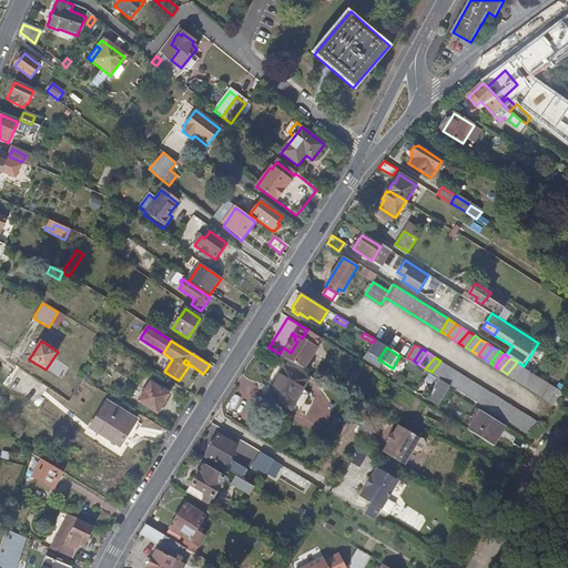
[(446,364),(440,361),(432,372),(437,376),(446,364)]
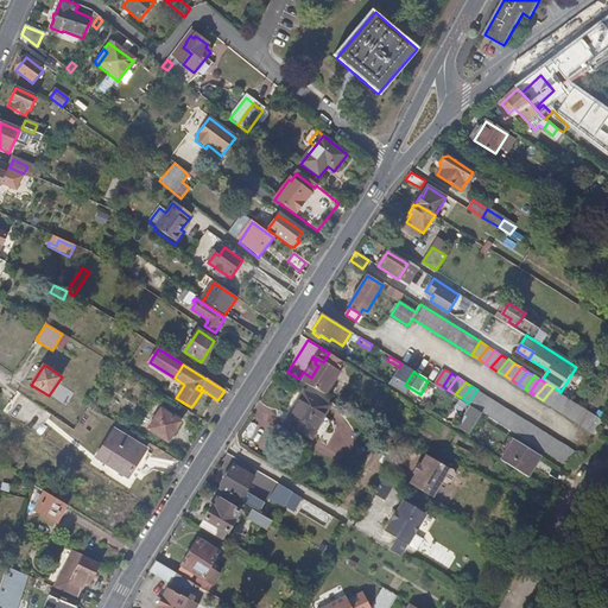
[(559,391),(553,387),(543,400),(549,404),(559,391)]
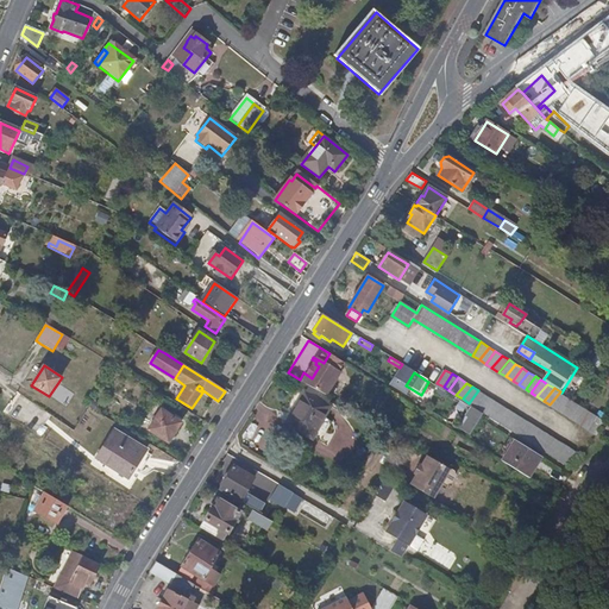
[(330,407),(300,390),(283,420),(288,422),(288,424),(313,438),(325,418),(330,407)]
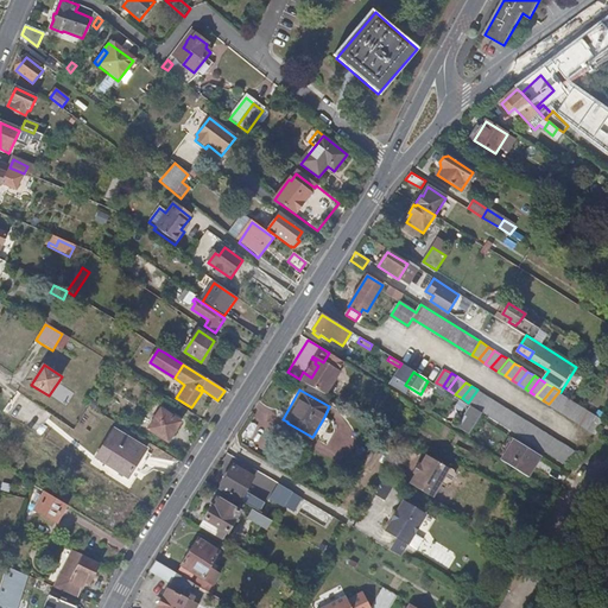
[(468,403),(475,406),(485,394),(477,390),(468,403)]
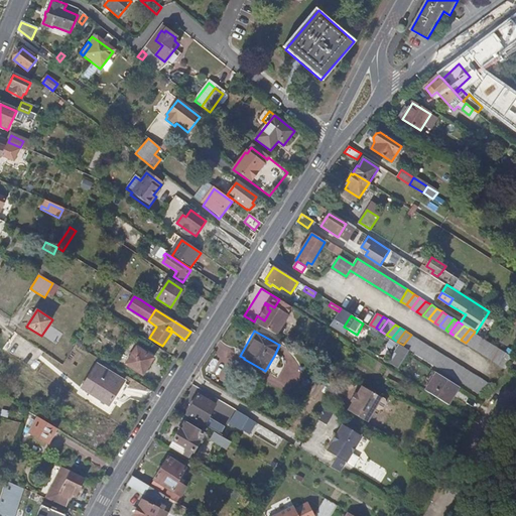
[(476,333),(475,332),(466,343),(473,347),(481,336),(476,333)]
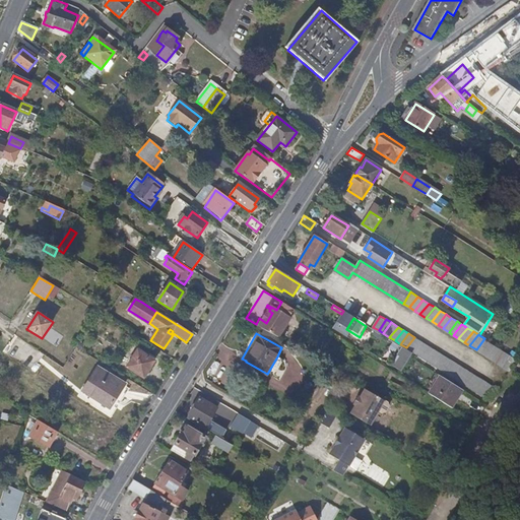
[(406,347),(411,351),(419,340),(414,337),(406,347)]
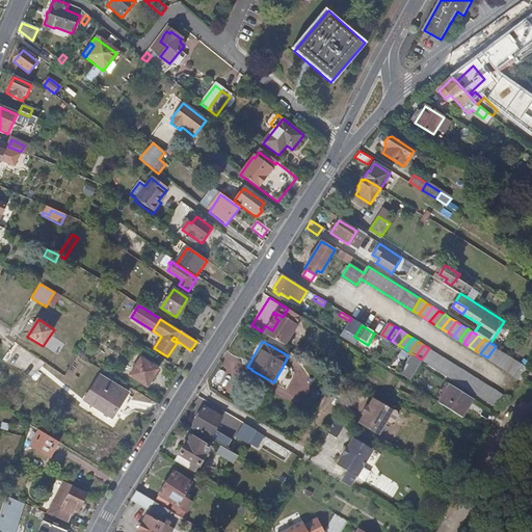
[(501,349),(496,346),(487,357),(493,361),(501,349)]
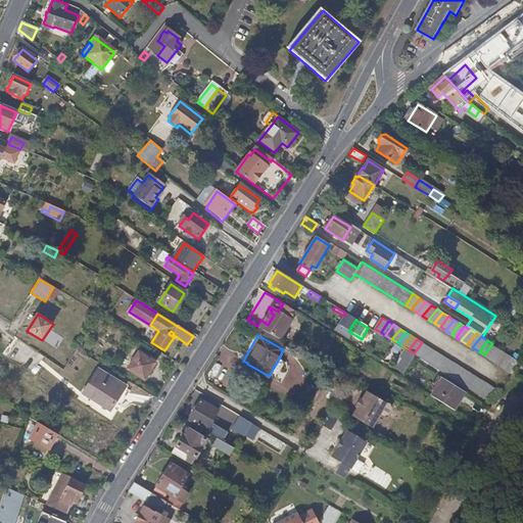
[(414,353),(419,357),(428,345),(422,342),(414,353)]
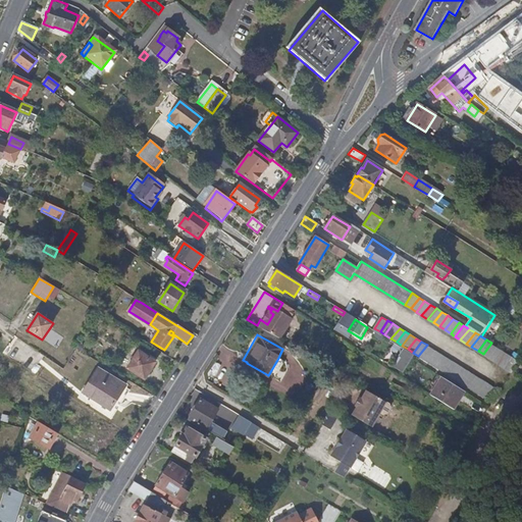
[(498,347),(491,343),(483,354),(488,357),(498,347)]
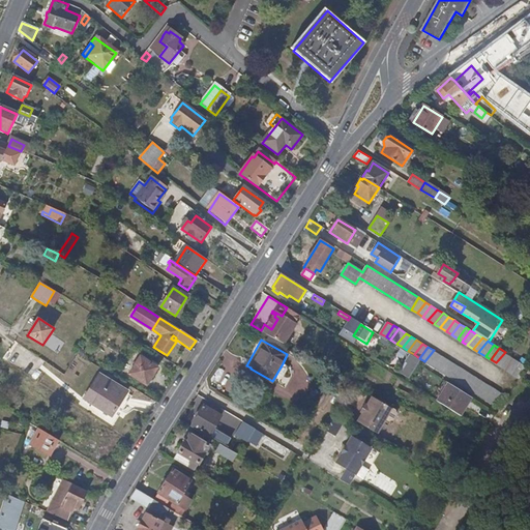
[(440,354),(434,350),(424,361),(431,365),(440,354)]
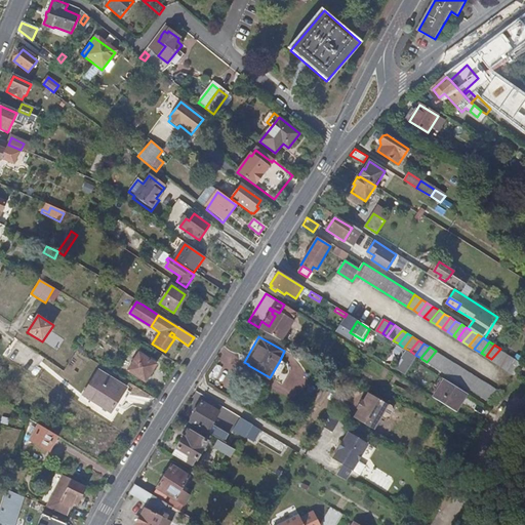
[(506,352),(500,349),(491,359),(497,363),(506,352)]
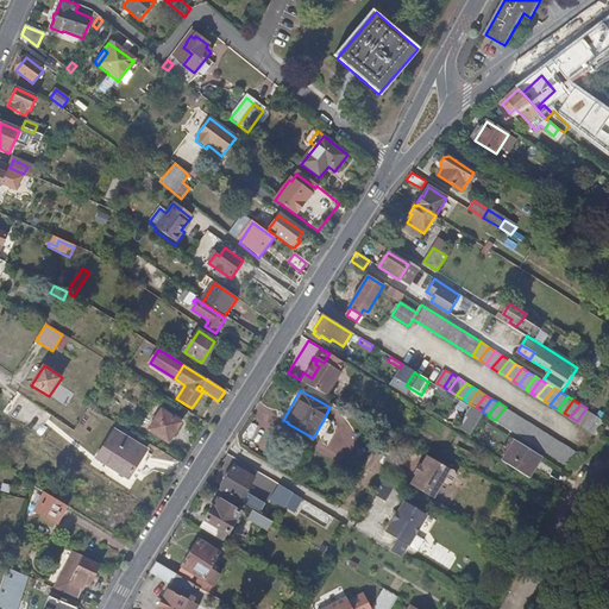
[(482,414),(471,407),(458,428),(469,434),(482,414)]
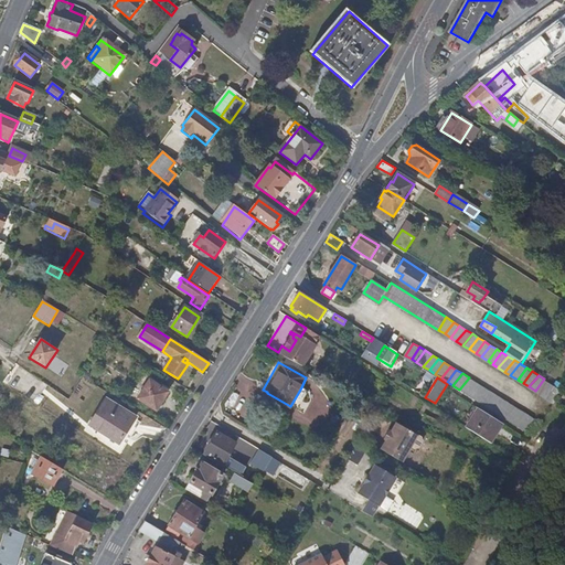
[(459,390),(466,393),(475,381),(469,377),(459,390)]
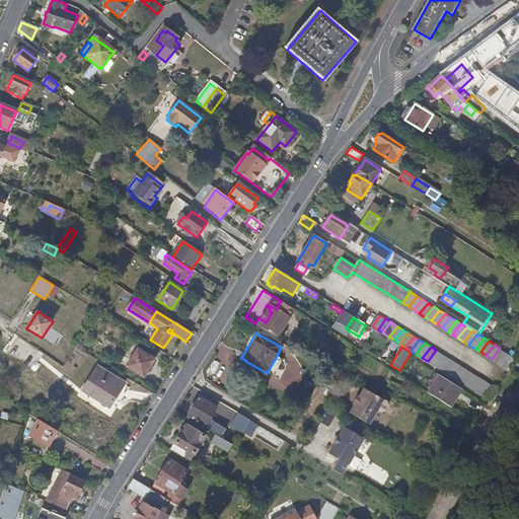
[(506,352),(500,348),(492,359),(497,362),(506,352)]
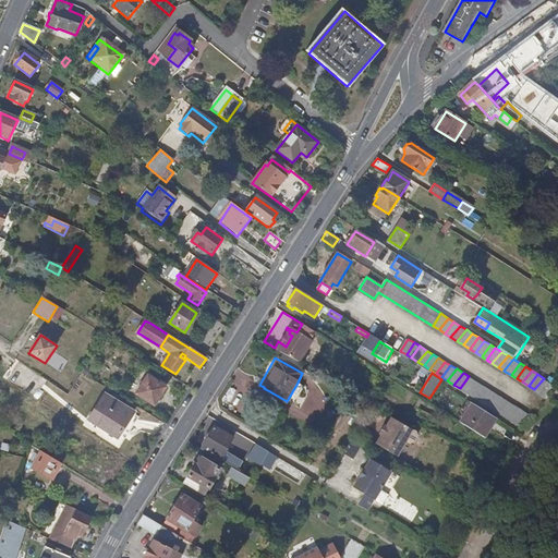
[(460,388),(465,391),(474,380),(469,376),(460,388)]
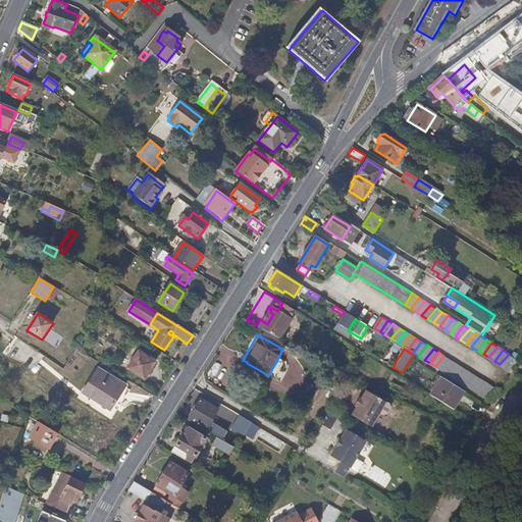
[(141,354),(128,371),(146,382),(157,365),(141,354)]
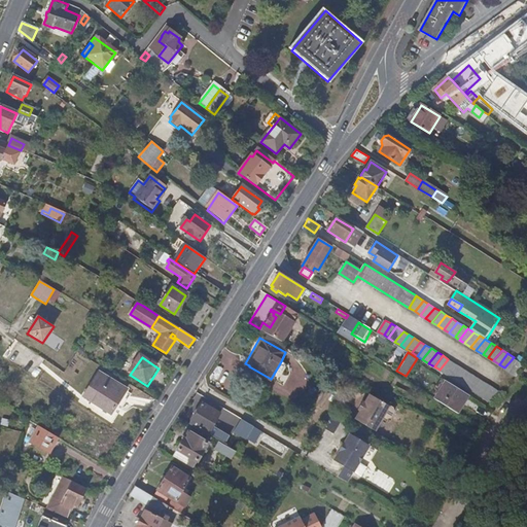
[(511,371),(518,359),(514,357),(504,367),(511,371)]
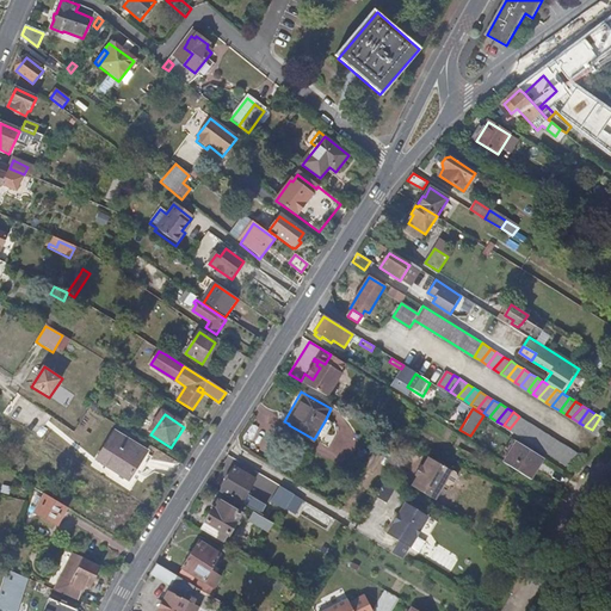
[(510,429),(516,433),(526,420),(519,417),(510,429)]
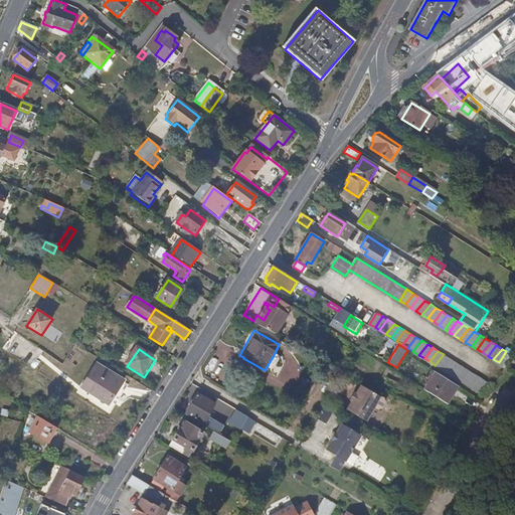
[(278,359),(275,353),(265,370),(270,373),(278,359)]
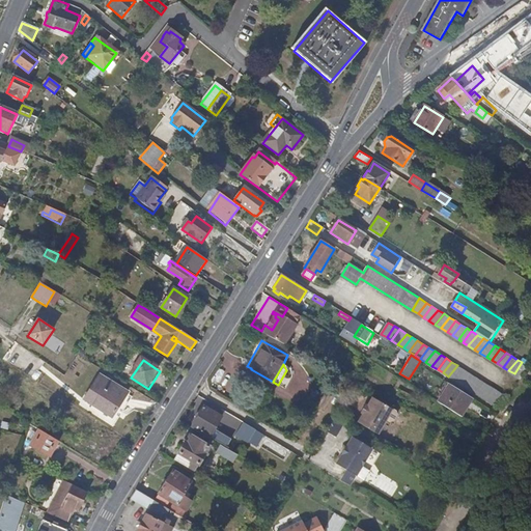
[(448,376),(453,380),(463,369),(457,365),(448,376)]
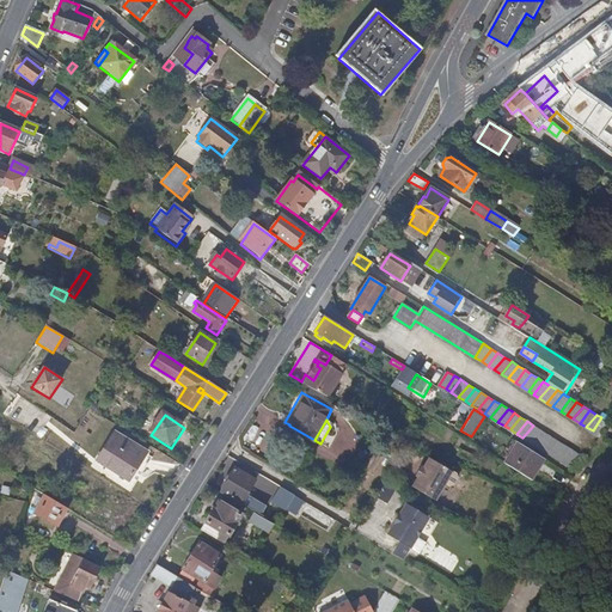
[(522,438),(530,441),(539,429),(533,426),(522,438)]
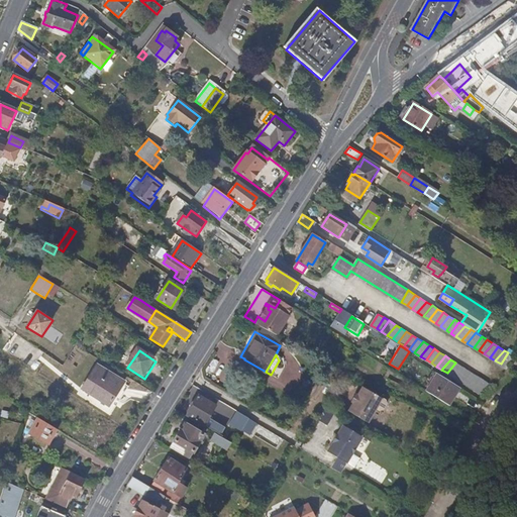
[(447,373),(452,377),(461,366),(455,363),(447,373)]
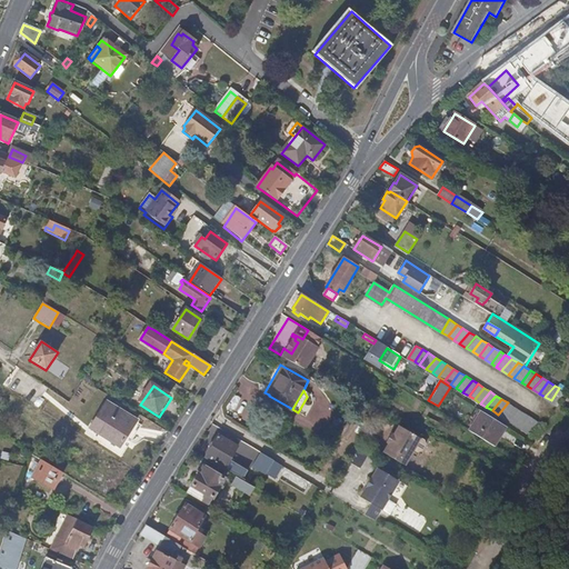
[(91,427),(119,445),(131,423),(135,419),(107,402),(91,427)]
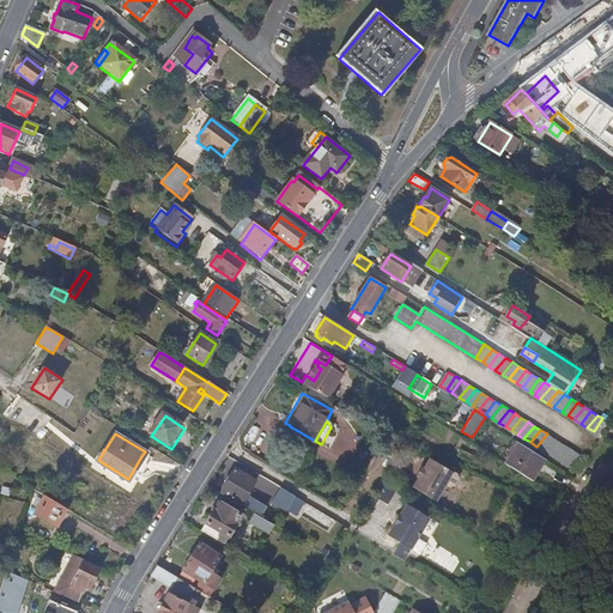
[(536,447),(545,451),(554,438),(547,434),(536,447)]
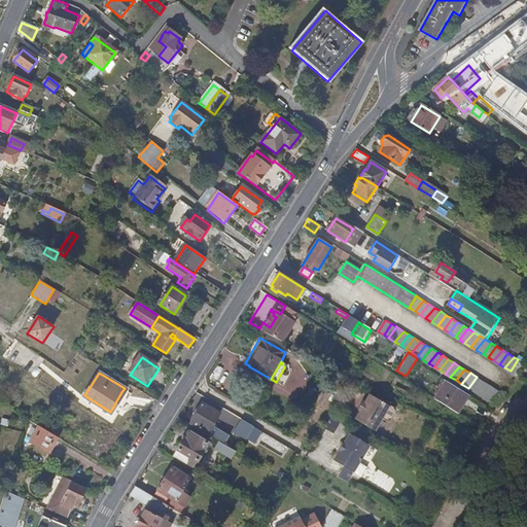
[(468,388),(472,391),(482,380),(477,377),(468,388)]
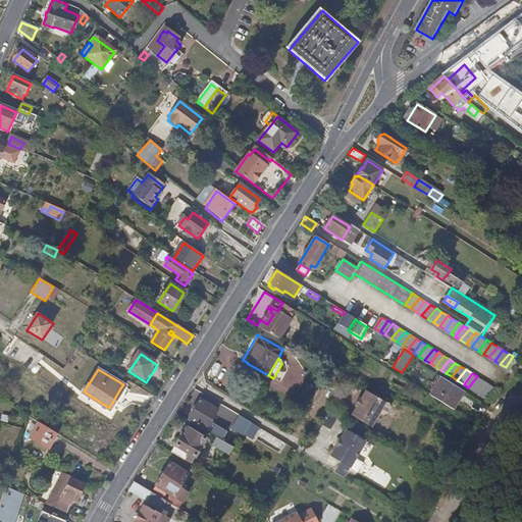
[(434,381),(425,374),(417,385),(427,393),(434,381)]
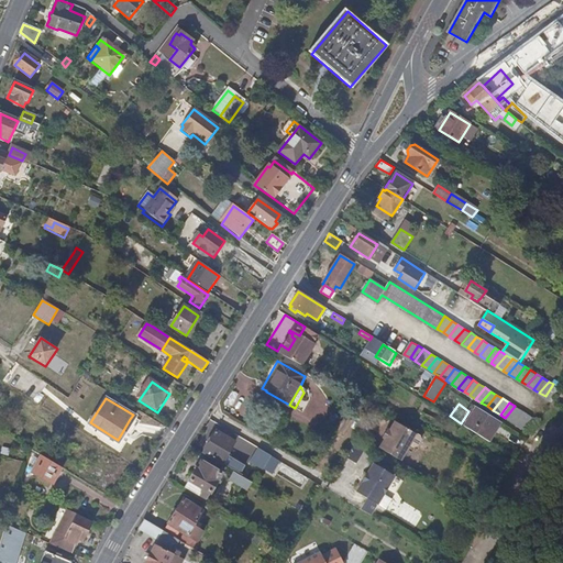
[(505,418),(510,421),(520,409),(515,406),(505,418)]
